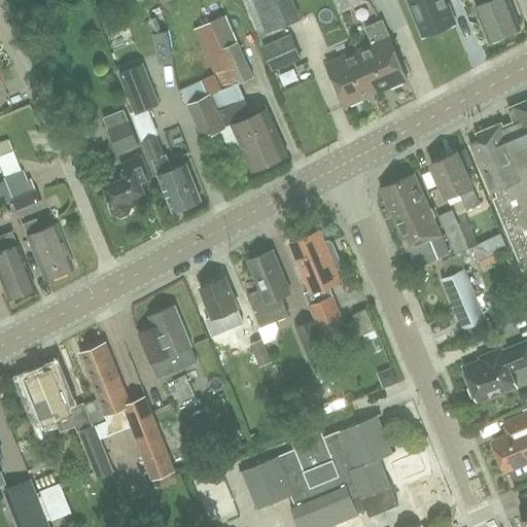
[(295,0),(247,0),(261,34),(303,18),(295,0)]
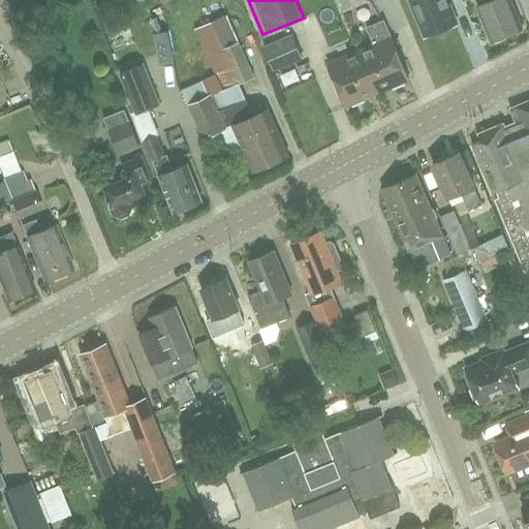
[(365,0),(336,0),(342,12),(366,2),(365,0)]
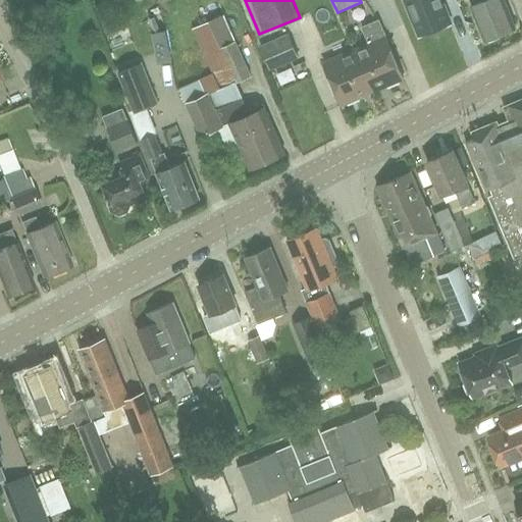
[(441,0),(401,0),(418,41),(454,27),(441,0)]
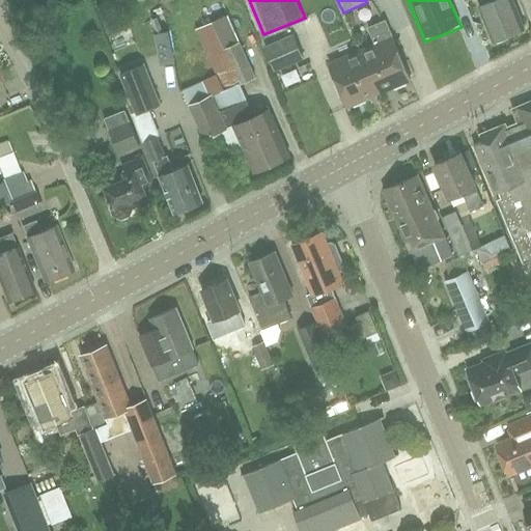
[(494,40),(525,28),(512,0),(494,0),(479,6),(494,40)]
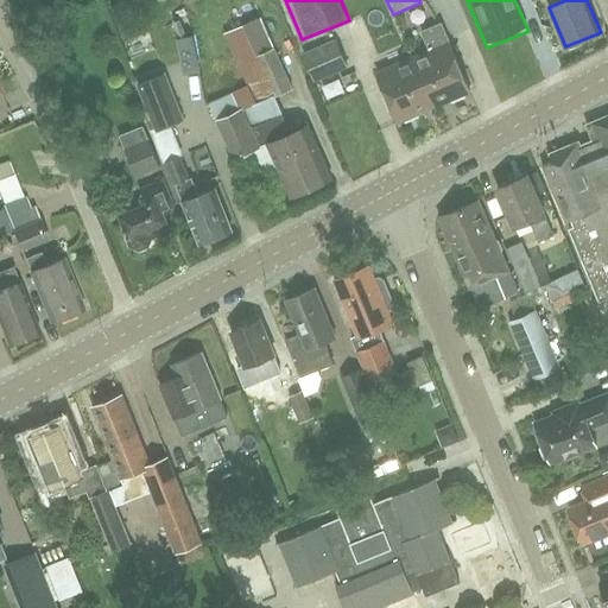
[(267,143),(259,125),(252,128),(244,109),(292,88),(261,17),(226,33),(248,86),(210,103),(234,158),(267,143)]
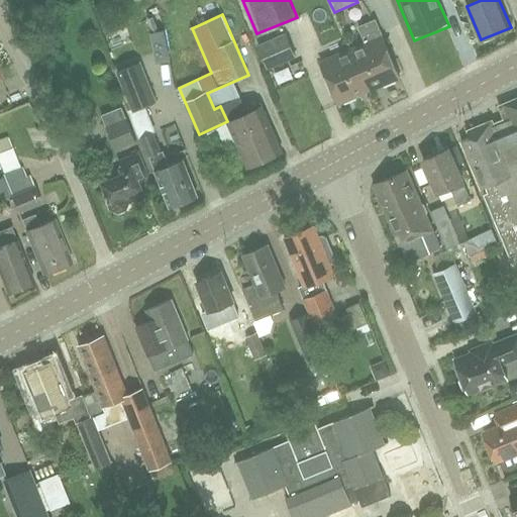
[(378,86),(400,77),(376,19),(358,27),(366,43),(352,48),(363,73),(369,87),(377,83),(378,86)]
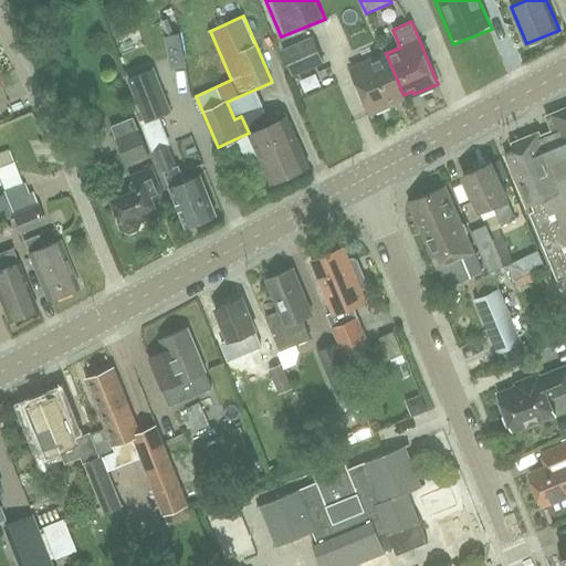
[(293,75),(324,62),(313,38),(283,51),(293,75)]
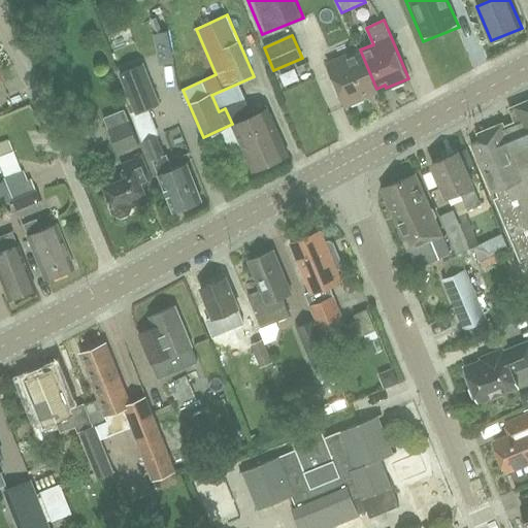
[(370,74),(360,50),(328,64),(345,105),(368,96),(367,93),(376,89),(370,74)]
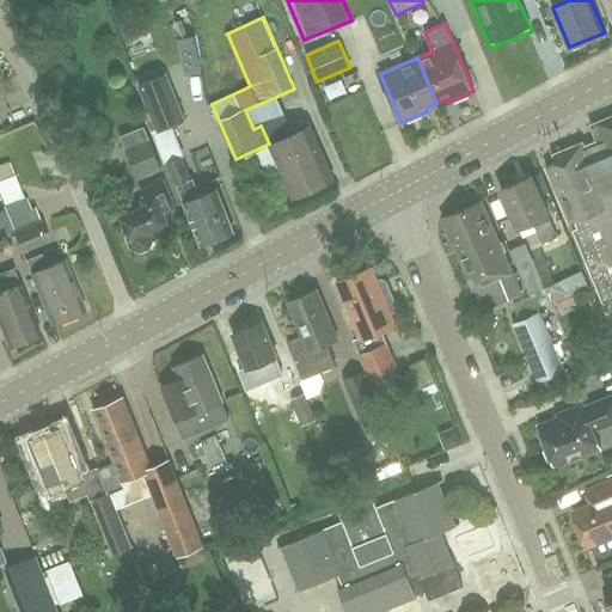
[(136,89),(155,134),(183,123),(164,78),(136,89)]
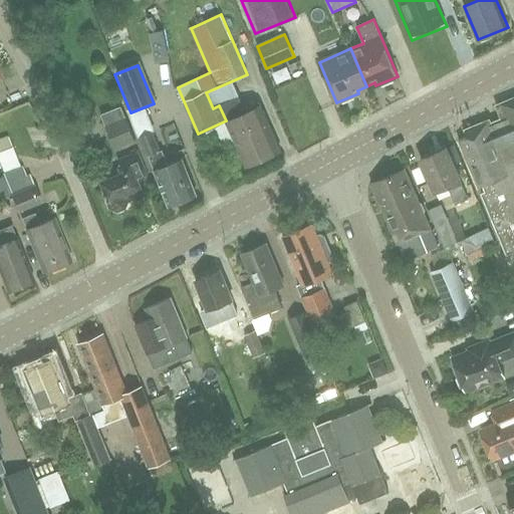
[(246,166),(281,151),(259,102),(240,110),(234,98),(219,105),(226,120),(246,166)]
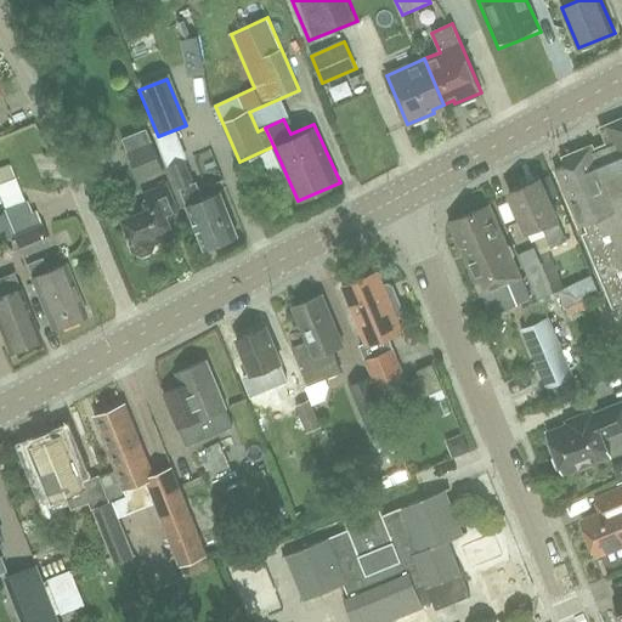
[(621,126),(612,131),(617,142),(591,153),(589,148),(564,159),(566,165),(555,169),(580,227),(584,225),(587,231),(582,233),(614,307),(621,304),(621,126)]
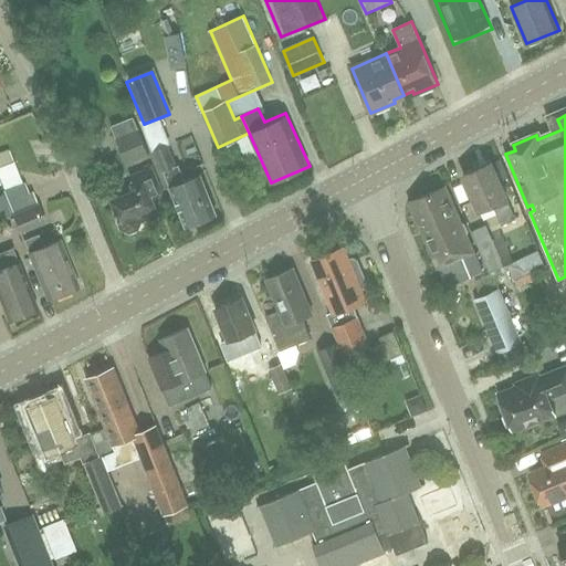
[(127,164),(149,155),(134,117),(112,126),(127,164)]
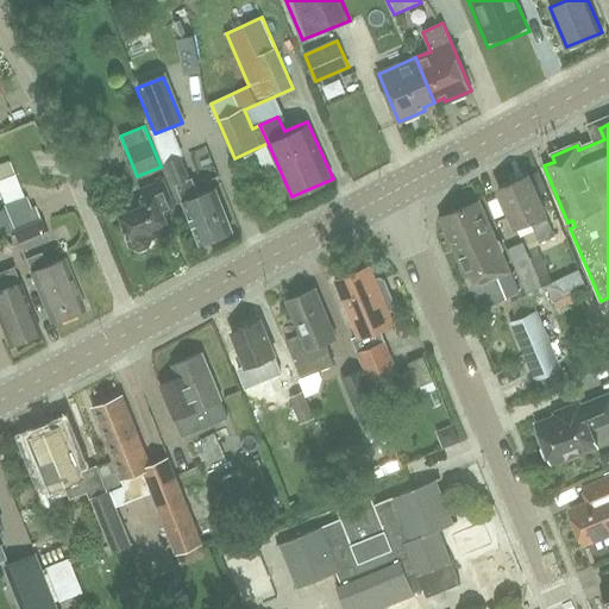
[(217,189),(200,196),(193,179),(190,180),(181,156),(167,162),(176,184),(177,184),(201,243),(233,230),(217,189)]
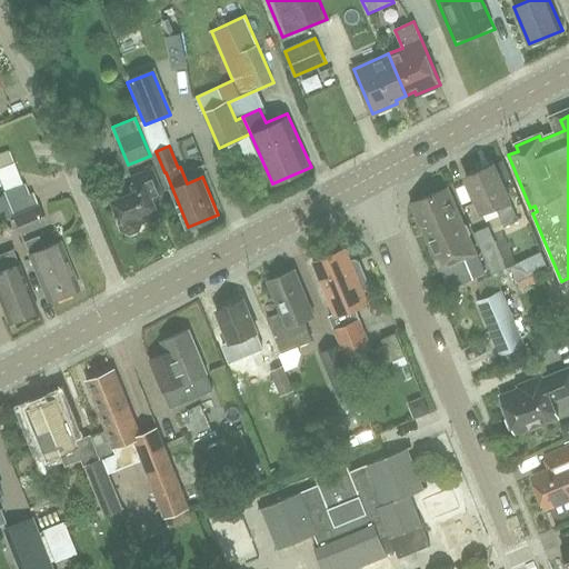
[(505,226),(518,220),(509,200),(510,199),(495,163),(466,176),(481,212),(496,206),(505,226)]
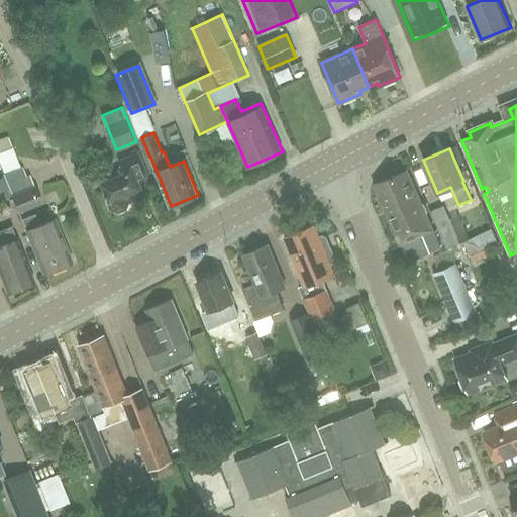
[(134,181),(149,175),(148,173),(147,174),(138,149),(132,151),(133,154),(119,161),(124,174),(104,182),(108,192),(106,193),(112,208),(118,211),(125,208),(127,202),(126,197),(139,192),(134,181)]
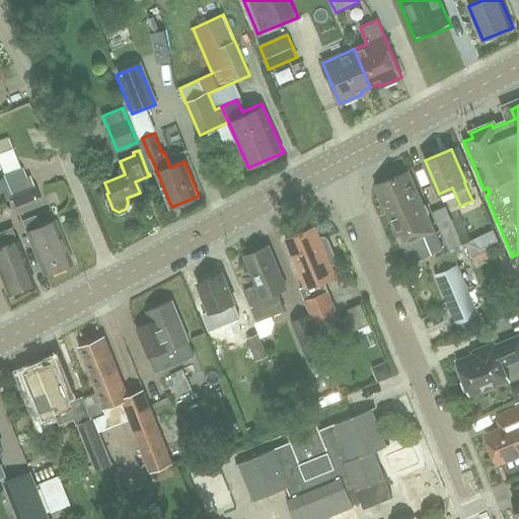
[(19,213),(42,204),(29,175),(26,177),(22,167),(3,175),(19,213)]
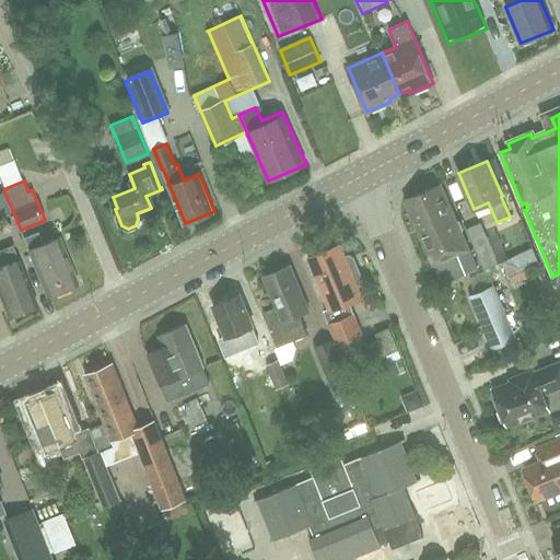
[(435,268),(448,263),(446,258),(457,254),(465,273),(477,268),(462,233),(464,230),(461,221),(456,220),(441,185),(406,200),(435,268)]
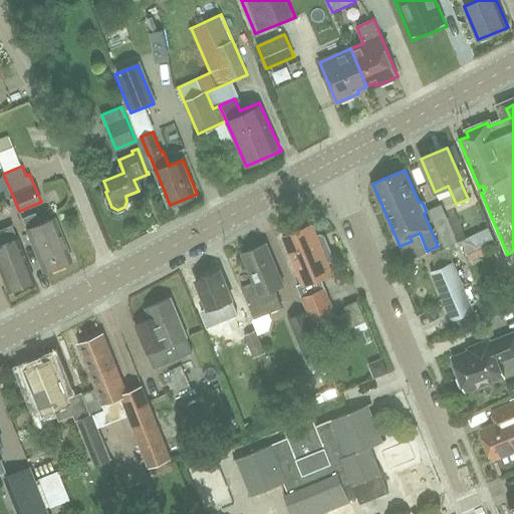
[(441,203),(428,209),(445,247),(458,242),(441,203)]
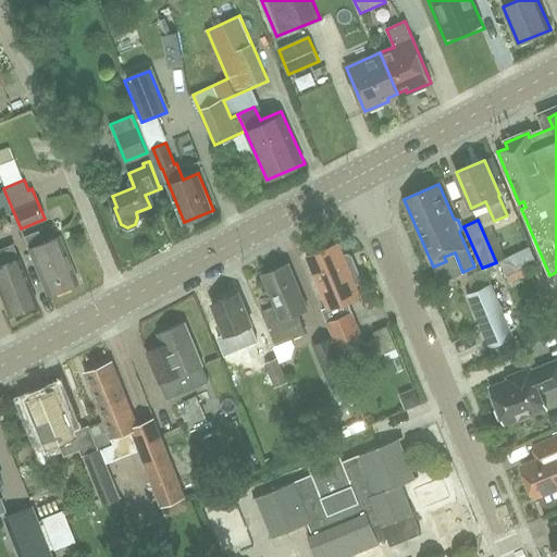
[(25,250),(15,229),(0,235),(0,259),(1,261),(25,250)]
